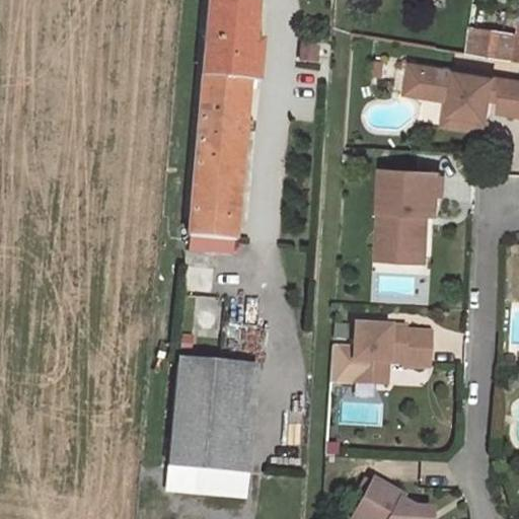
[(255,81),(260,41),(251,40),(255,1),(246,0),(208,0),(202,75),(248,80),(255,81)]
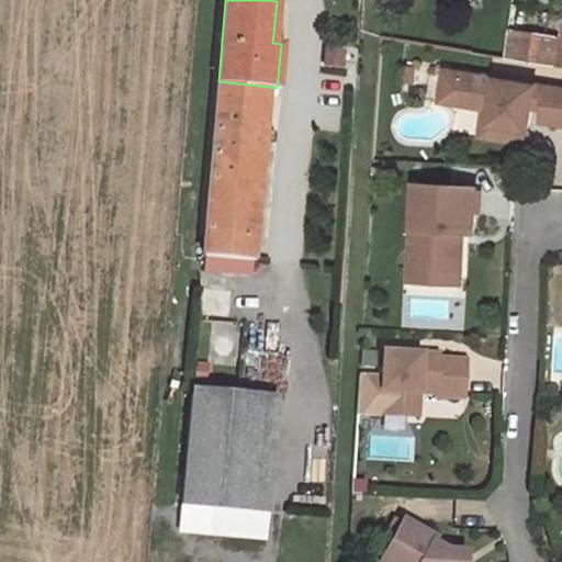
[(561,23),(560,38),(508,30),(504,58),(561,67),(561,23)]
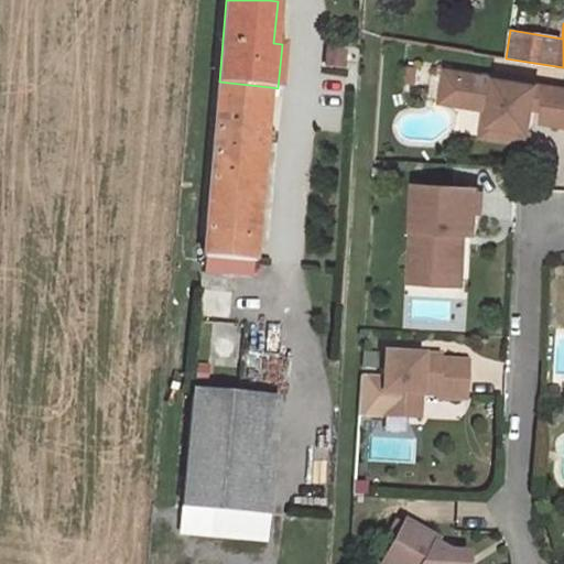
[(418,67),(404,66),(402,84),(415,85),(418,67)]
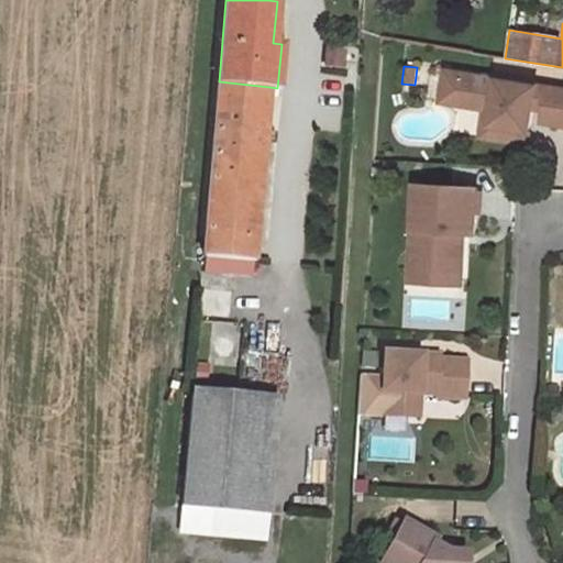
[(464,74),(446,72),(442,102),(459,105),(464,74)]
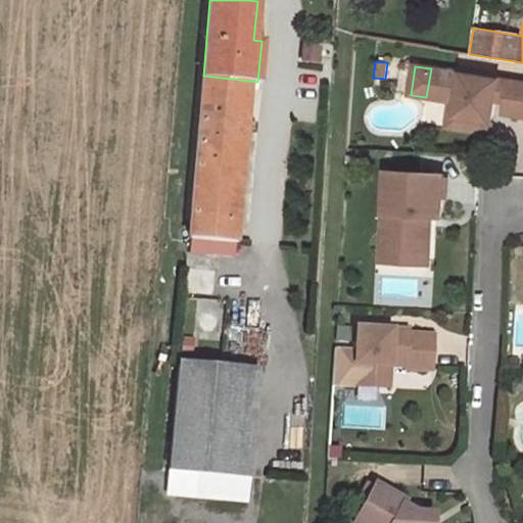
[(522,83),(431,68),(426,97),(452,101),(458,102),(454,128),(490,134),(496,101),(497,93),(508,95),(506,102),(505,113),(522,116),(522,83)]
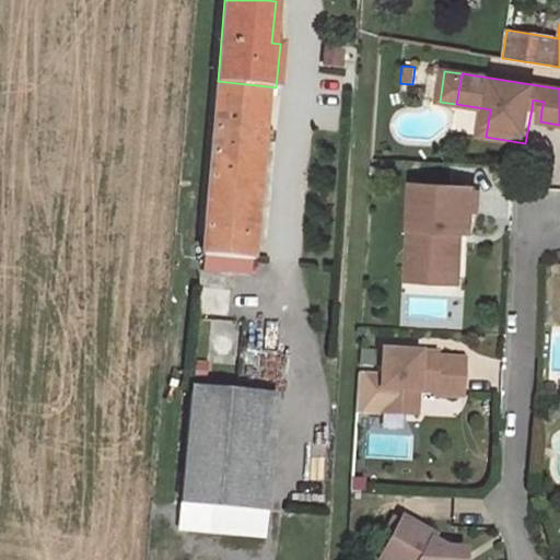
[(244,255),(255,132),(238,131),(240,109),(256,111),(258,93),(258,88),(267,89),(268,86),(218,81),(203,252),(206,252),(244,255)]
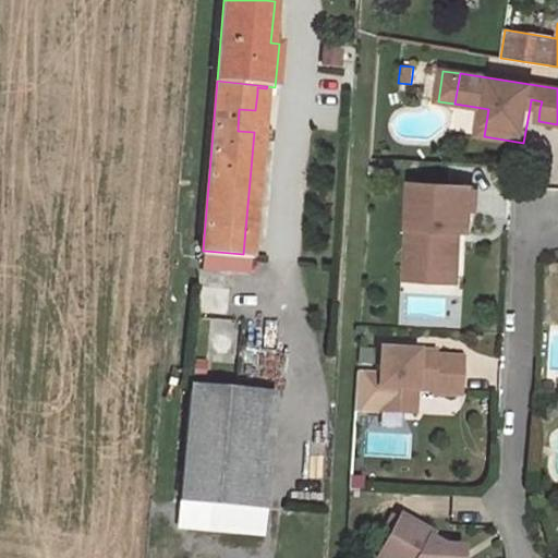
[(542,101),(531,99),(530,108),(540,109),(542,101)]
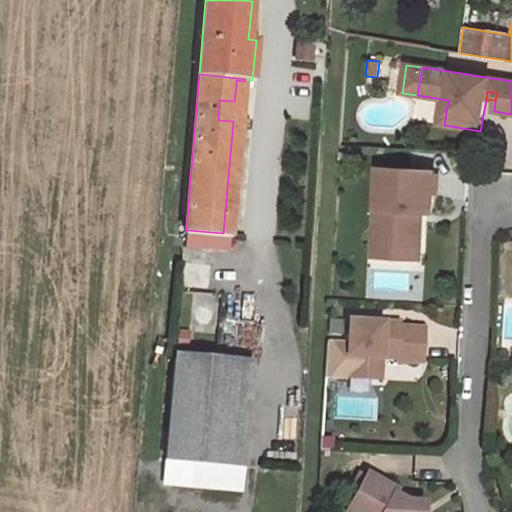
[(448,100),(442,99),(438,124),(444,125),(448,100)]
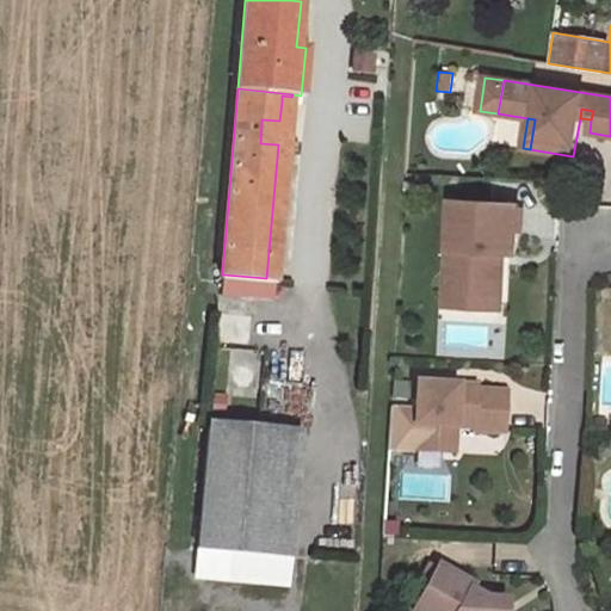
[(276,279),(288,146),(278,144),(266,278),(276,279)]
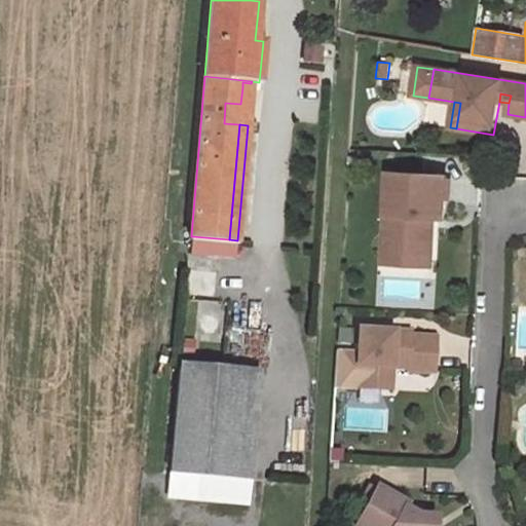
[(358,157),(349,156),(348,168),(357,170),(358,157)]
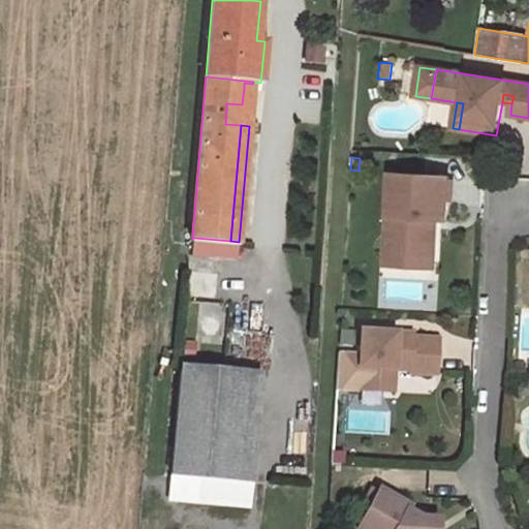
[(448,177),(391,173),(387,215),(387,225),(384,265),(412,267),(413,251),(435,252),(436,231),(432,230),(433,219),(436,219),(446,219),(448,177)]
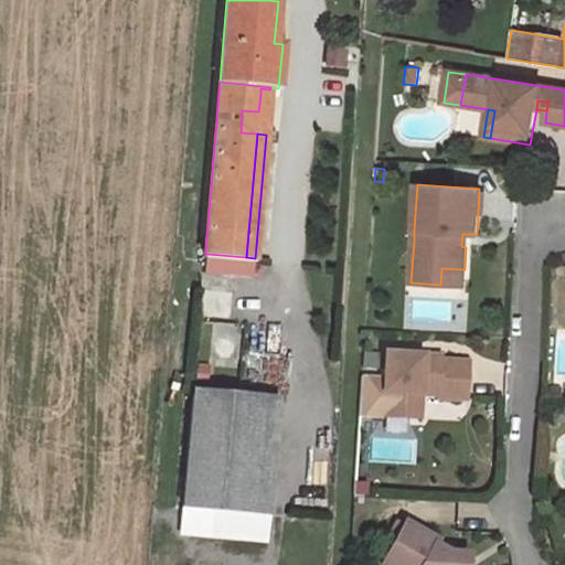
[(254,276),(255,258),(246,257),(208,254),(206,272),(254,276)]
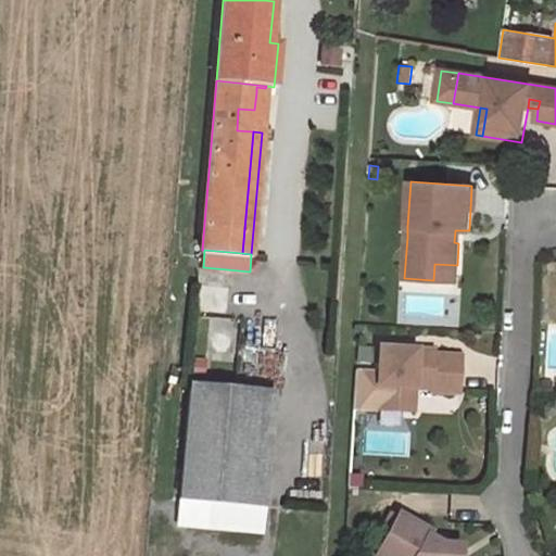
[(457,265),(434,264),(433,280),(456,281),(457,265)]
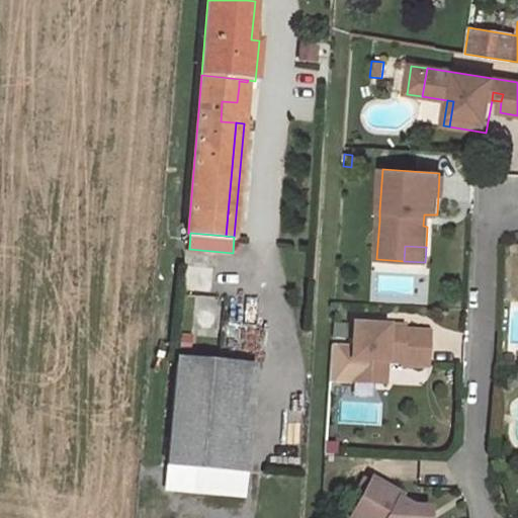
[(347,324),(333,323),(332,337),(346,338),(347,324)]
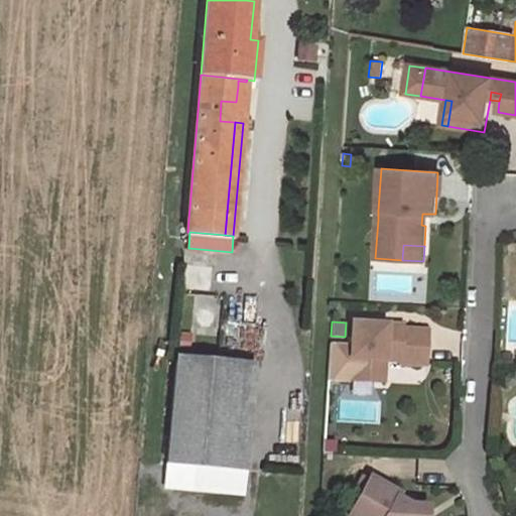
[(350,346),(330,345),(327,380),(372,382),(373,360),(385,360),(399,361),(399,364),(424,366),(426,331),(402,330),(402,326),(351,323),(350,346)]
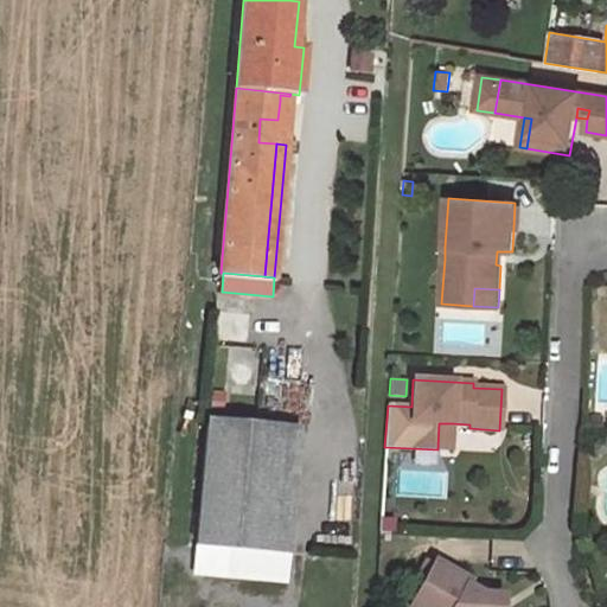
[(274,551),(285,429),(208,422),(196,544),(274,551)]
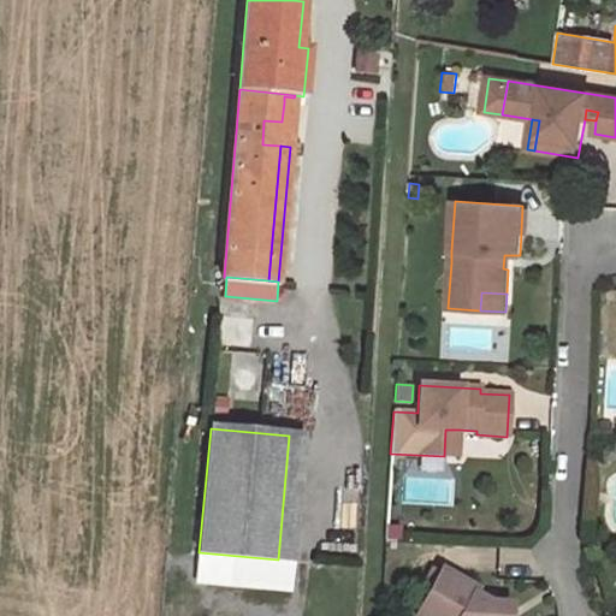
[(460,430),(445,430),(444,456),(457,457),(460,430)]
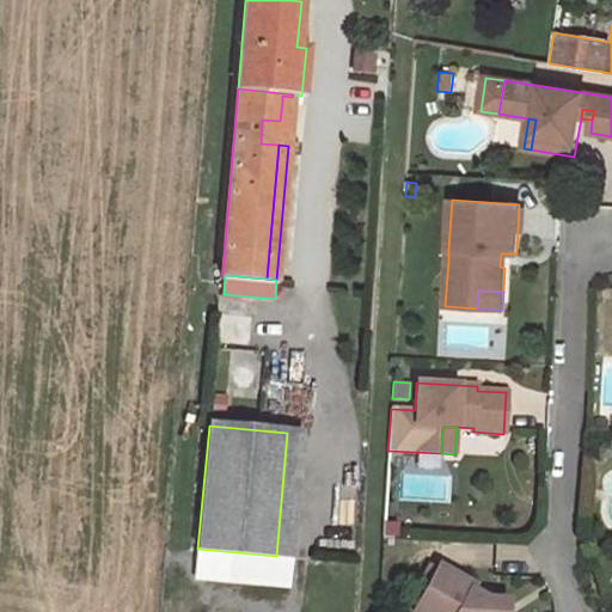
[(288,585),(291,558),(276,556),(197,549),(195,576),(288,585)]
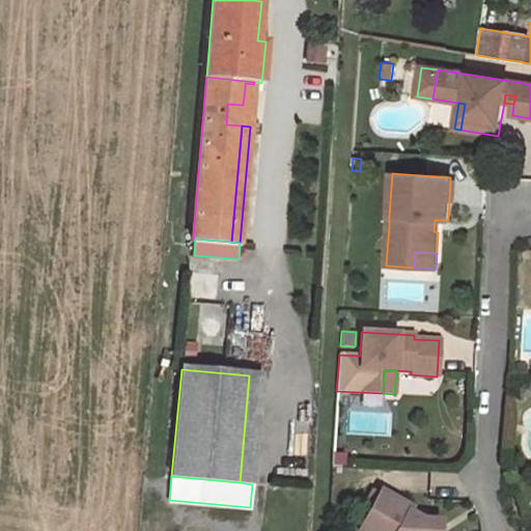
[(379,493),(371,488),(364,502),(371,506),(379,493)]
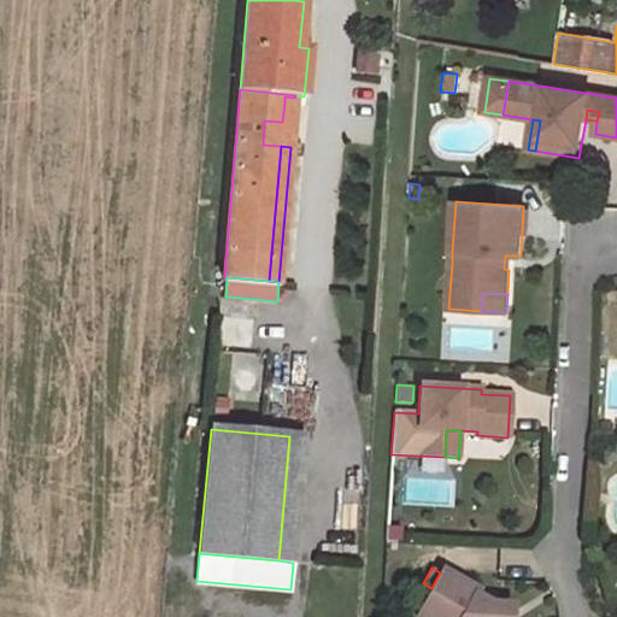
[(476,589),(441,570),(440,573),(432,588),(423,603),(416,616),(505,616),(504,616),(504,603),(489,603),(474,594),(476,589)]
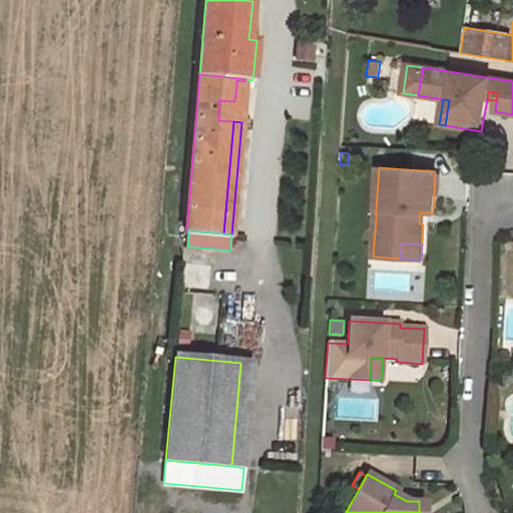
[(359,489),(352,485),(345,497),(352,501),(359,489)]
